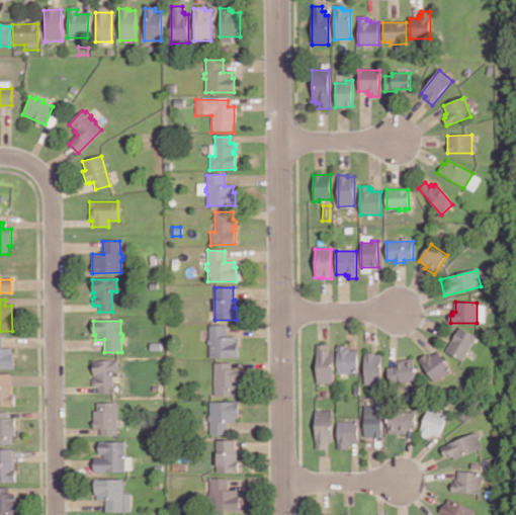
[(208,326),(208,339),(206,340),(207,343),(208,346),(208,358),(238,358),(238,342),(235,342),(235,338),(225,338),(225,326),(208,326)]
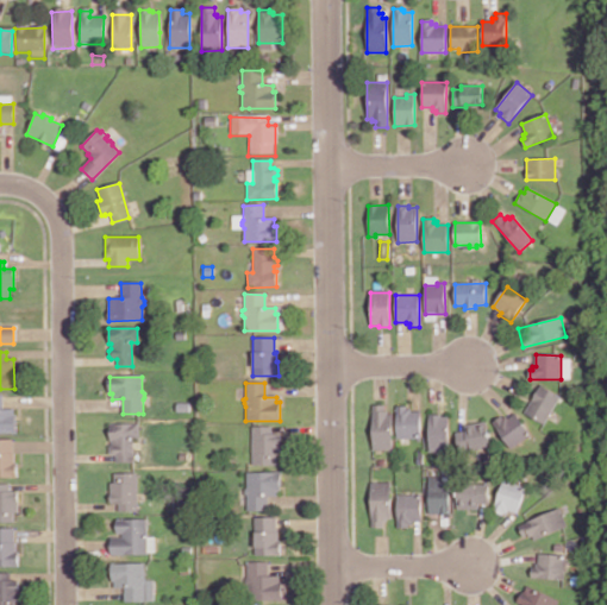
[(540,385),(525,414),(544,424),(561,397),(540,385)]
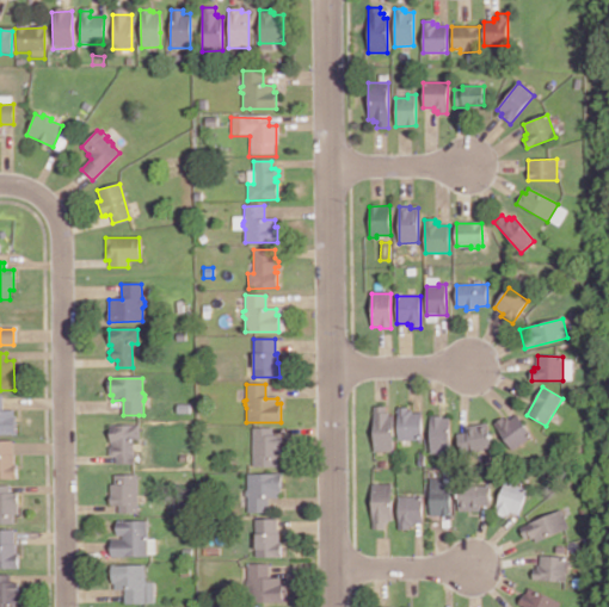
[(0,434),(16,434),(14,420),(14,417),(12,417),(12,412),(1,412),(1,397),(0,397),(0,434)]
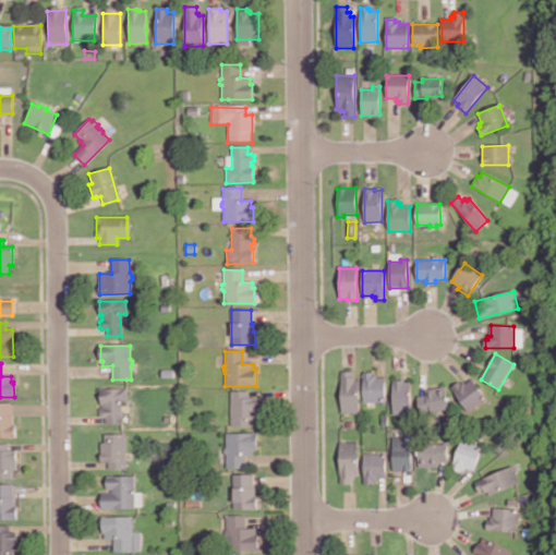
[(341,373),(341,413),(359,413),(359,381),(354,381),(354,378),(351,378),(351,373),(341,373)]
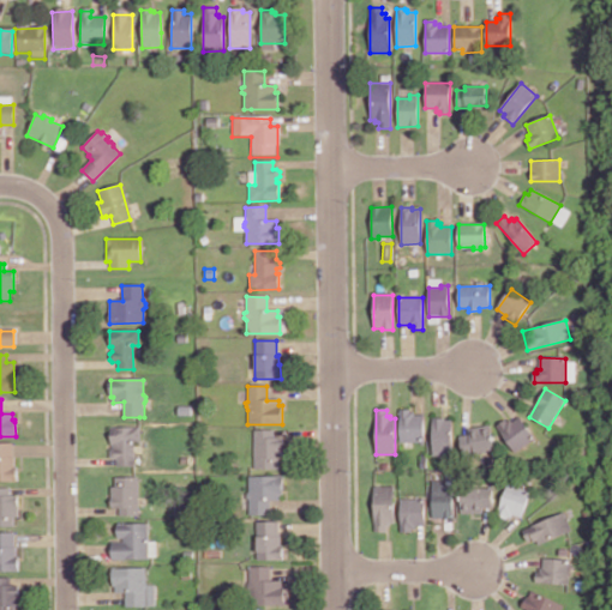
[(400,410),(400,444),(424,442),(423,417),(413,417),(413,414),(409,414),(409,410),(400,410)]
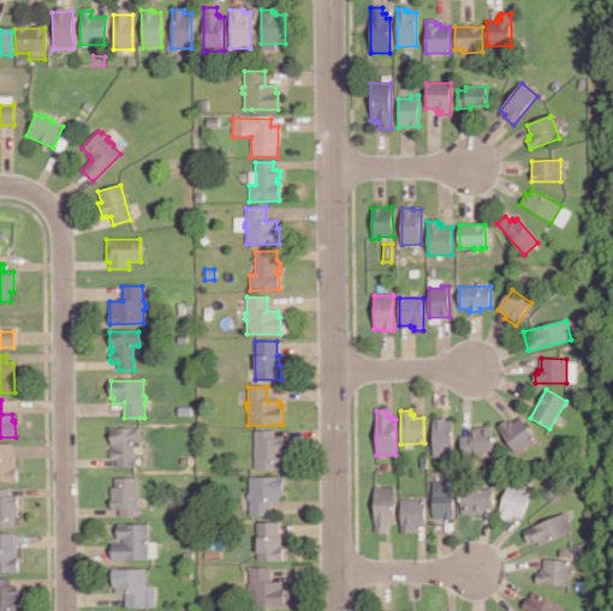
[(433,419),(434,457),(453,457),(452,421),(445,423),(445,419),(433,419)]
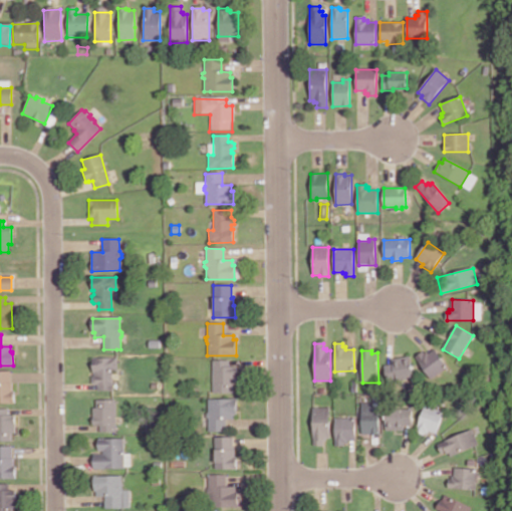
[(416,357),(431,378),(447,367),(435,350),(429,355),(427,352),(424,354),(423,352),(416,357)]
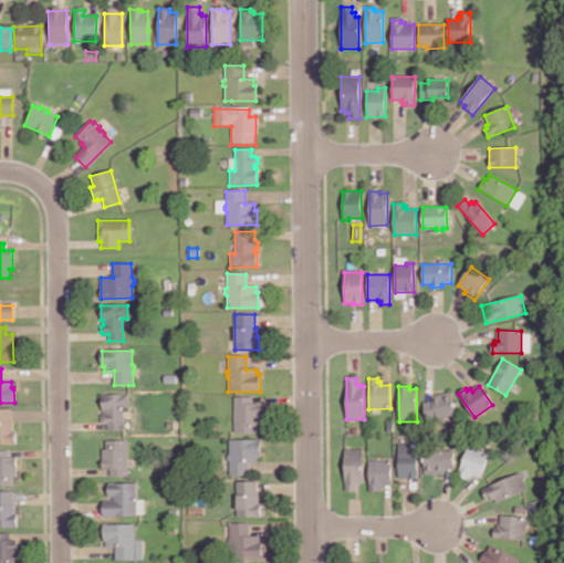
[(424,404),(427,420),(455,415),(450,393),(431,397),(432,403),(424,404)]
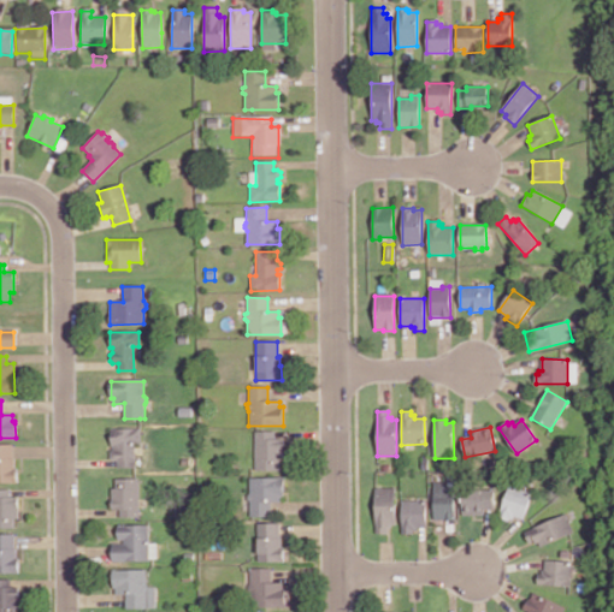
[(111,429),(140,428),(140,446),(134,446),(134,468),(118,468),(118,461),(113,462),(111,458),(111,452),(113,450),(113,446),(111,447),(111,429)]
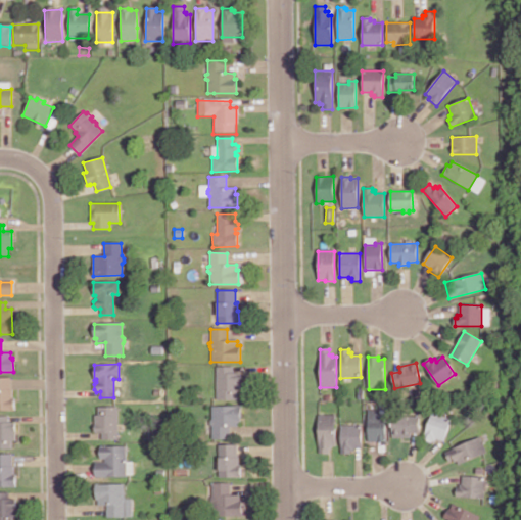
[(217,367),(217,399),(237,399),(237,391),(240,391),(240,374),(233,374),(233,367),(217,367)]
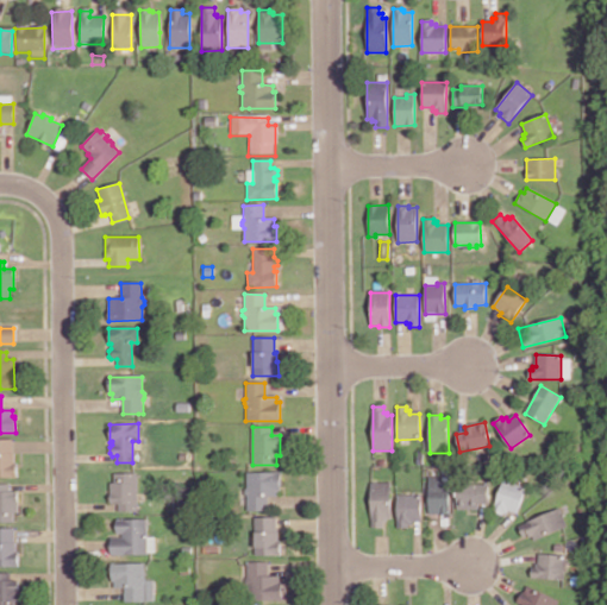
[(0,478),(16,478),(16,467),(16,464),(13,464),(13,455),(12,455),(12,441),(0,441),(0,478)]
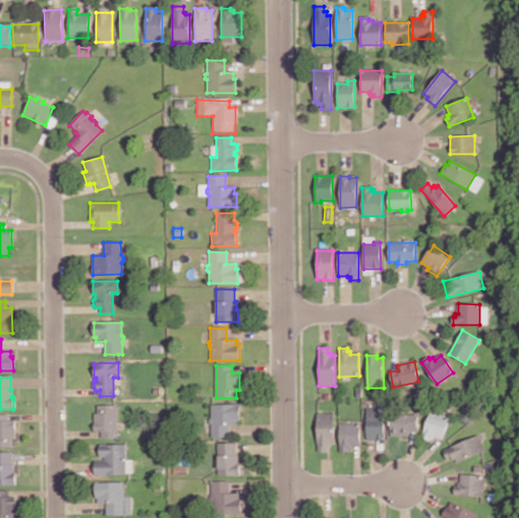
[(211,405),(211,418),(209,420),(209,423),(211,425),(212,438),(229,437),(228,424),(237,424),(237,419),(239,419),(239,417),(239,405),(211,405)]
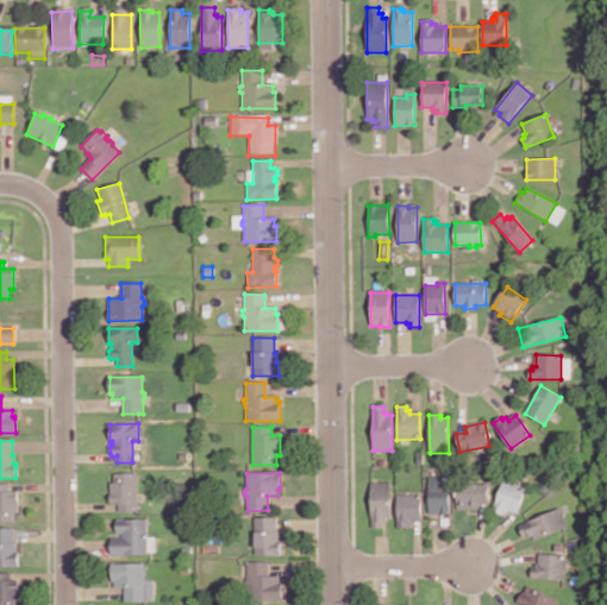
[(114,474),(114,484),(111,484),(111,504),(119,504),(119,511),(137,511),(137,474),(114,474)]
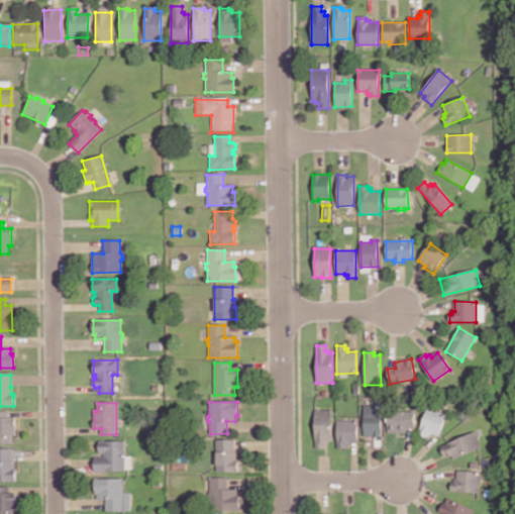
[(364,406),(365,436),(381,436),(381,406),(364,406)]
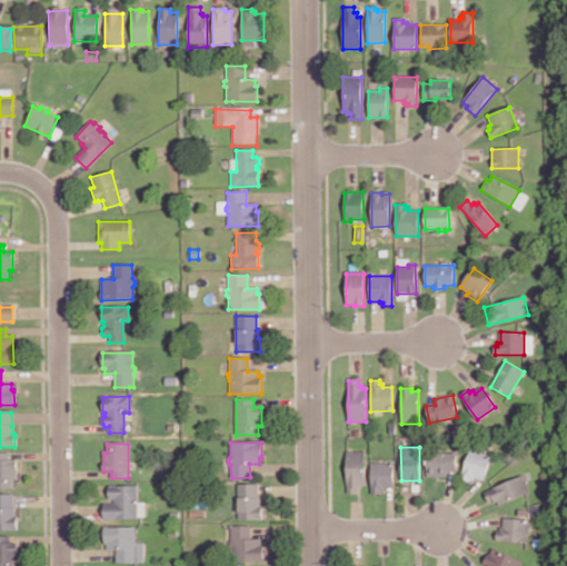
[(470,450),(491,457),(483,480),(475,477),(474,480),(470,479),(469,483),(460,479),(470,450)]
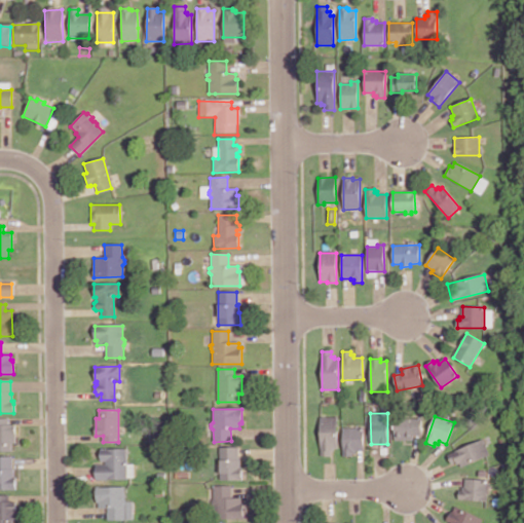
[(0,452),(11,452),(11,444),(15,444),(14,424),(8,424),(8,418),(0,418),(0,452)]
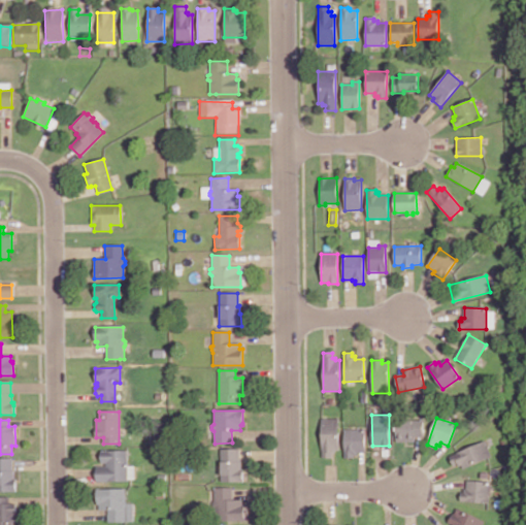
[(337,421),(321,420),(320,459),(336,460),(337,421)]
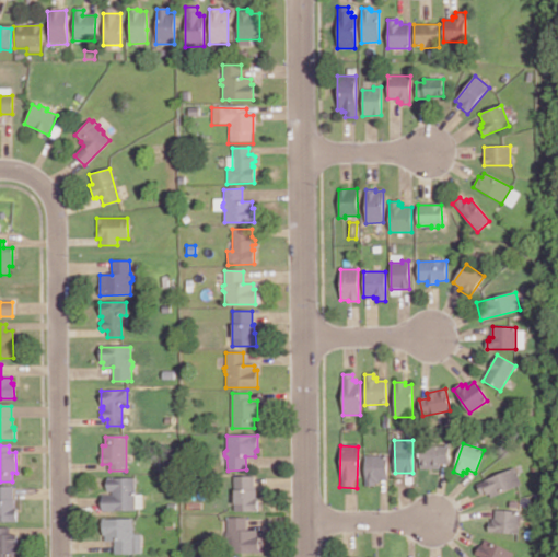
[(420,445),(420,470),(439,470),(439,464),(450,464),(450,447),(420,445)]
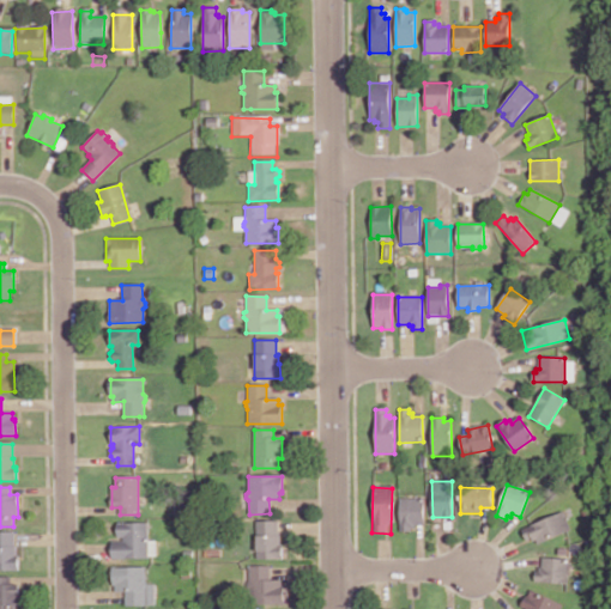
[(399,499),(399,533),(411,533),(411,528),(415,528),(415,525),(423,525),(423,499),(399,499)]
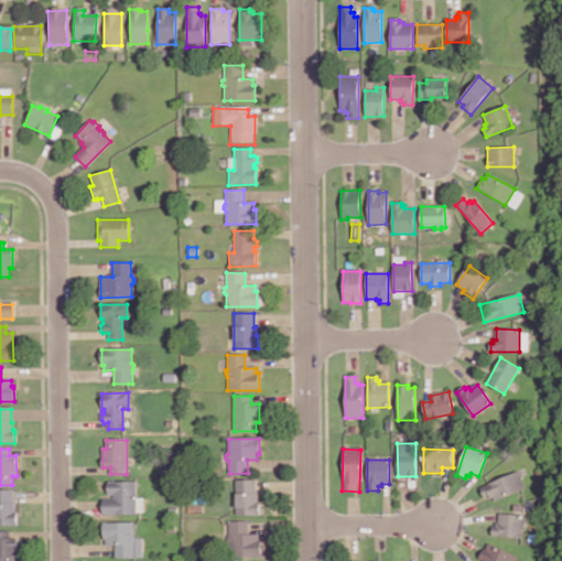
[(482,488),(486,498),(489,496),(490,498),(494,497),(495,500),(523,488),(518,474),(488,485),(482,488)]
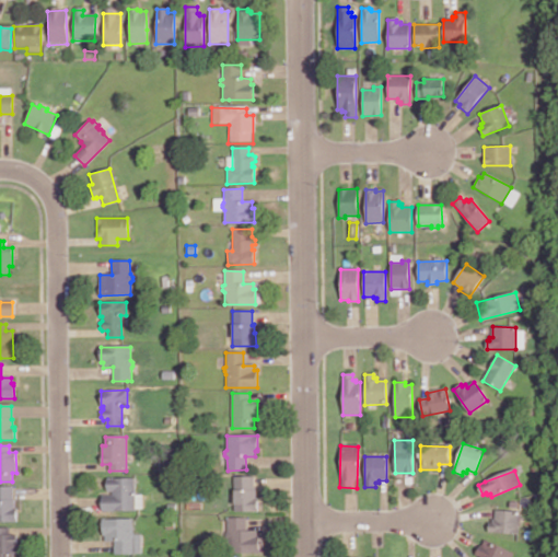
[(233,477),(234,512),(257,511),(257,499),(255,499),(255,490),(254,490),(254,477),(233,477)]
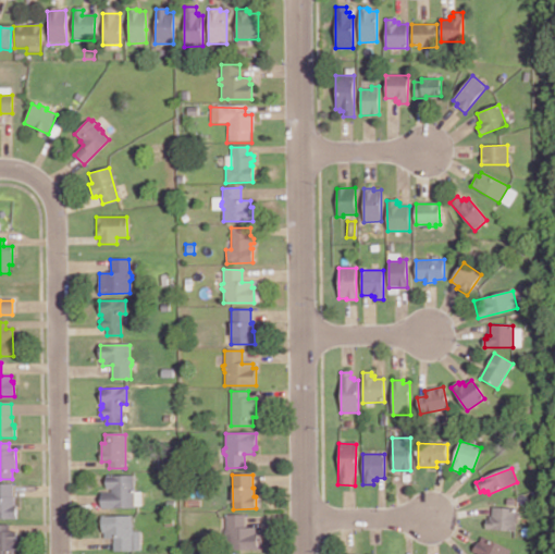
[(107,477),(107,489),(112,489),(112,493),(101,494),(102,509),(135,508),(135,476),(107,477)]
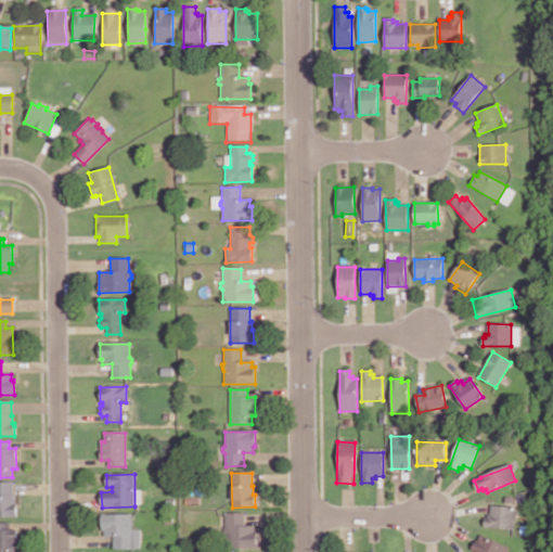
[(0,517),(15,517),(15,506),(15,504),(13,504),(13,496),(12,496),(12,483),(0,483),(0,517)]
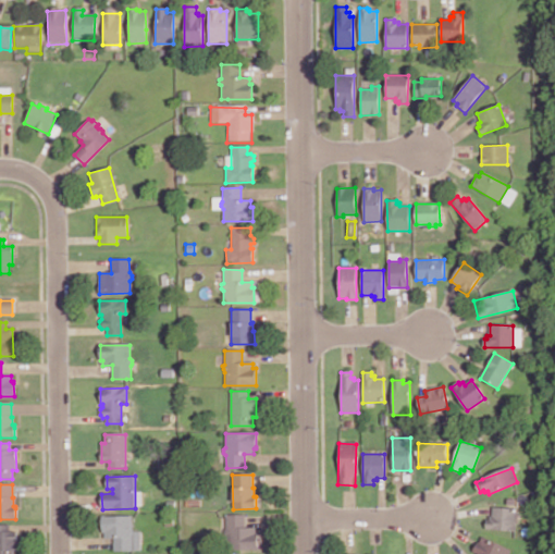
[(493,507),(492,517),(490,517),(489,520),(486,520),(485,529),(514,531),(516,509),(493,507)]
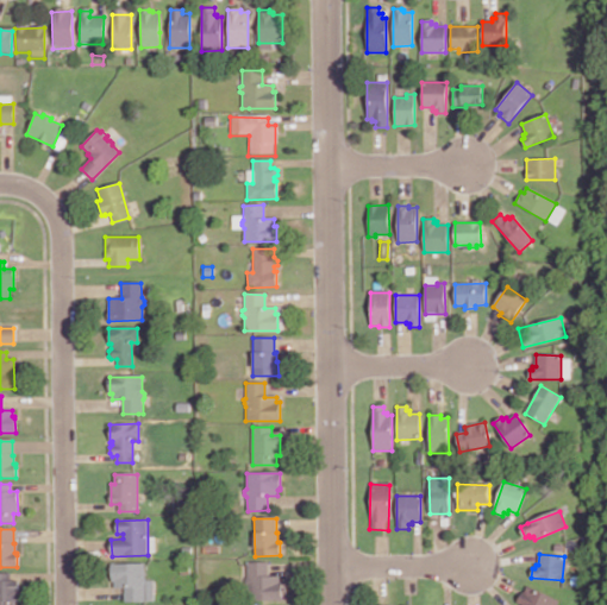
[(248,563),(248,566),(248,599),(281,599),(281,586),(281,584),(279,584),(279,577),(267,577),(268,563),(248,563)]
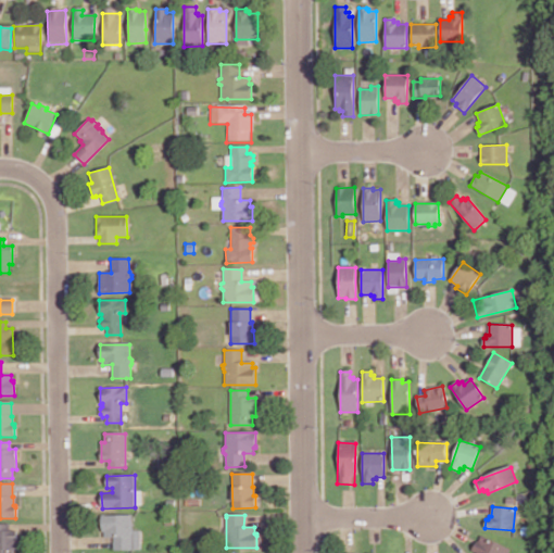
[(102,516),(102,532),(104,532),(104,538),(114,538),(114,549),(131,549),(131,516),(102,516)]
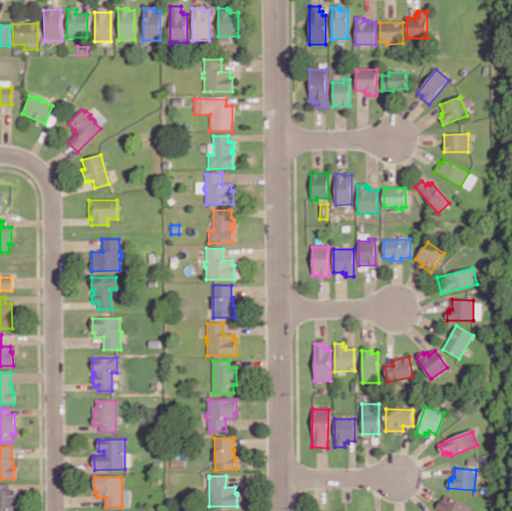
[(11,510),(11,508),(16,508),(15,491),(8,491),(8,485),(0,485),(0,510),(11,510)]
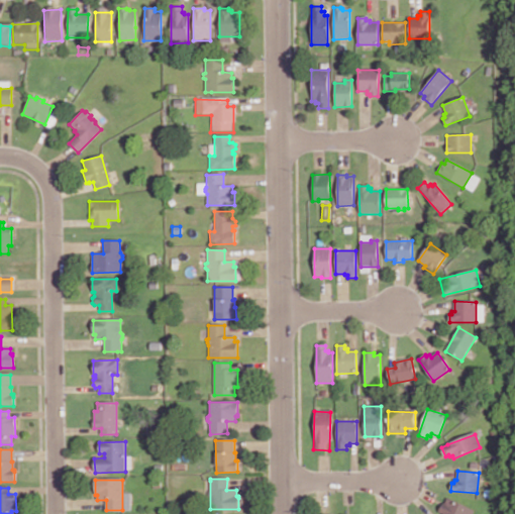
[(447,499),(445,504),(442,503),(439,512),(442,513),(473,513),(474,510),(447,499)]
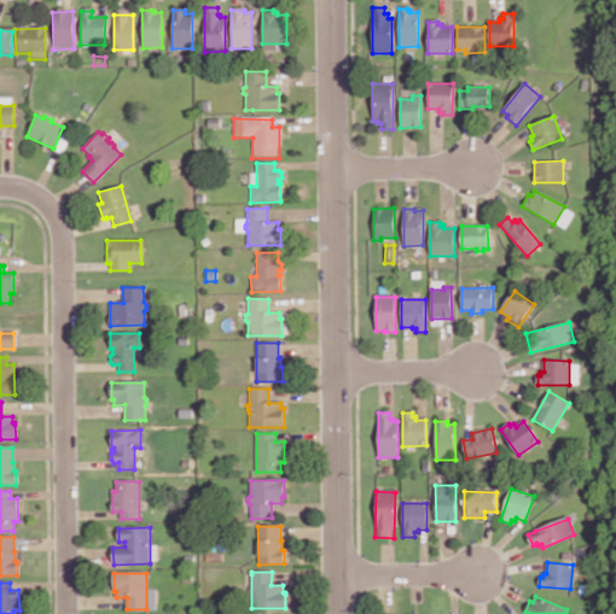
All buildings are outlined.
